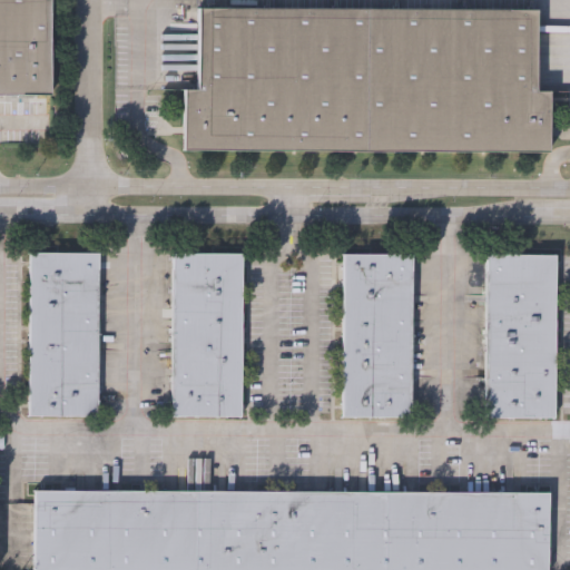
[(0,0),(53,0),(53,106),(0,105),(0,0)]
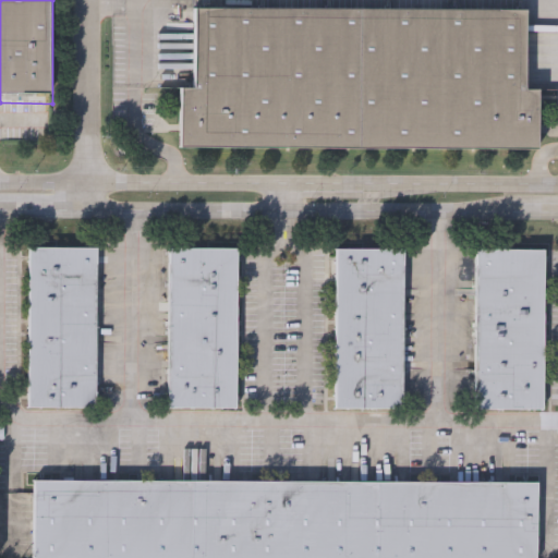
[(192,11),(520,15),(520,88),(537,88),(537,149),(177,147),(177,89),(190,89),(192,11)]
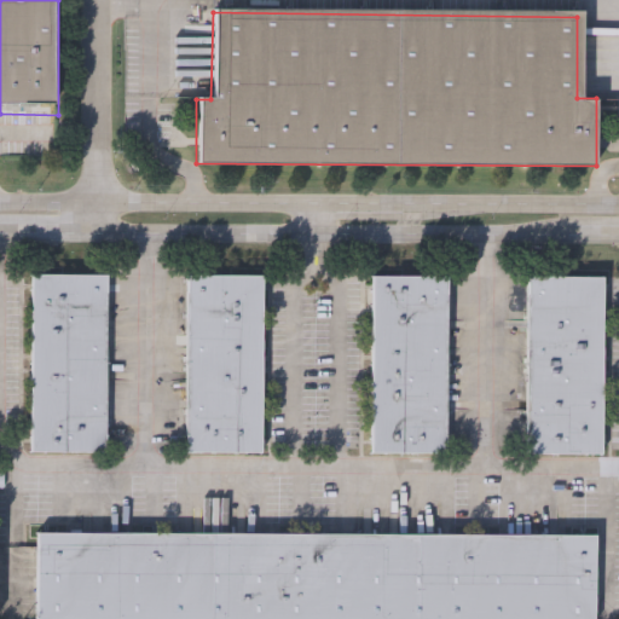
[(108,273),(105,451),(32,451),(33,272),(108,273)]
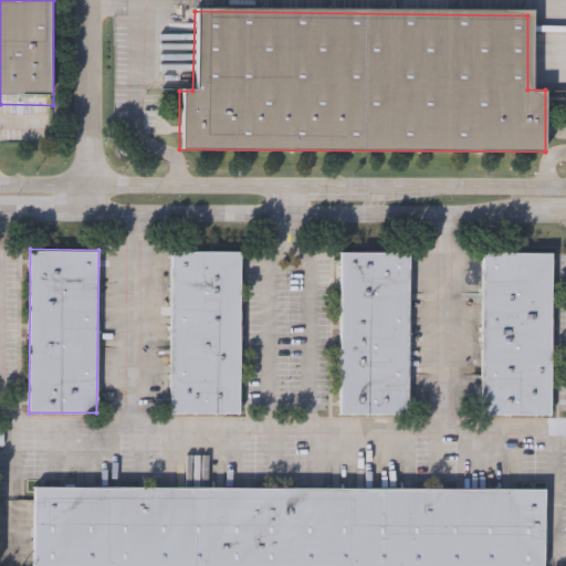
[(173,250),(240,250),(240,412),(171,412),(173,250)]
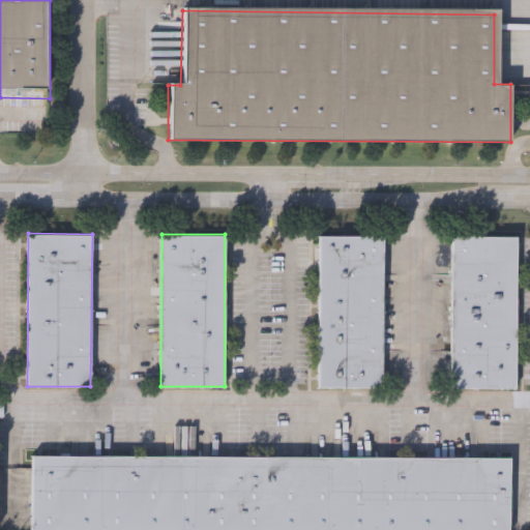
[(319,387),(320,235),(383,235),(383,387),(319,387)]
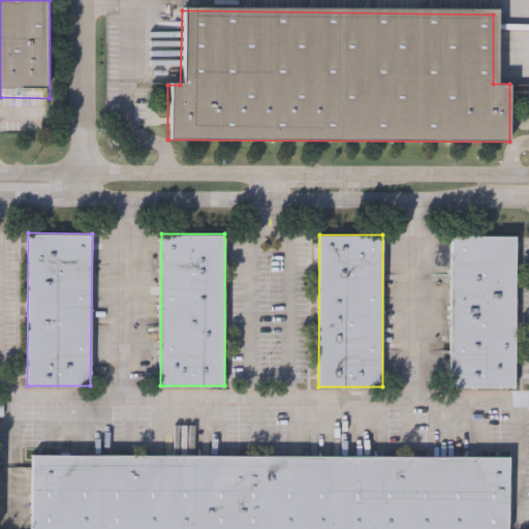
[(453,242),(453,235),(516,235),(516,386),(452,386),(453,266),(453,242)]
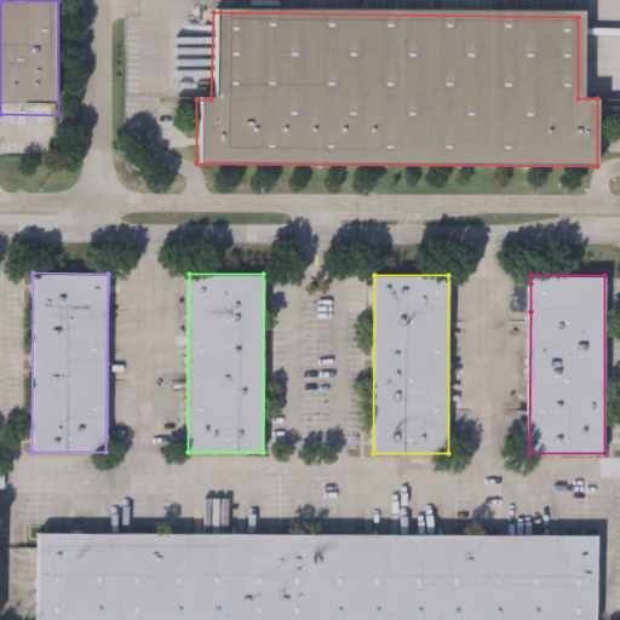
[(38,619),(38,535),(596,537),(596,619),(38,619)]
